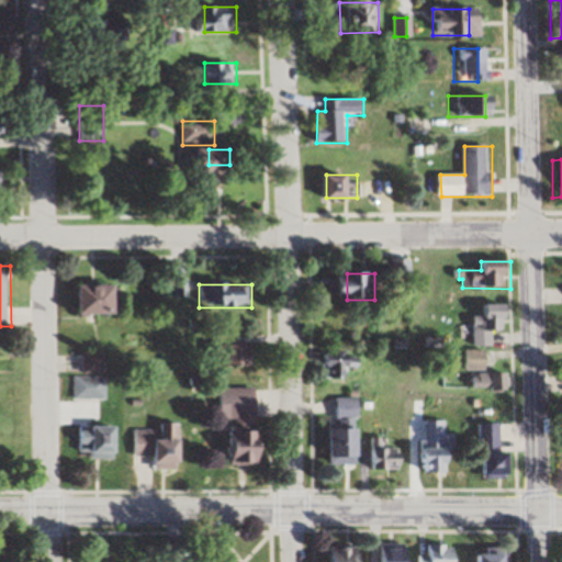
[(122,314),(122,285),(85,285),(85,314),(122,314)]
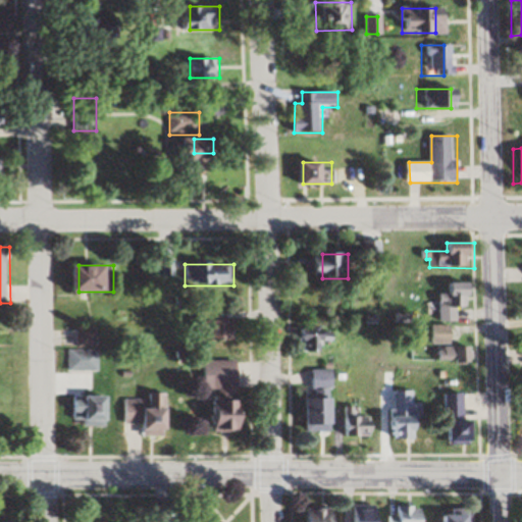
[(460,322),(460,306),(468,306),(468,298),(475,298),(475,283),(449,283),(449,294),(440,294),(440,322),(460,322)]
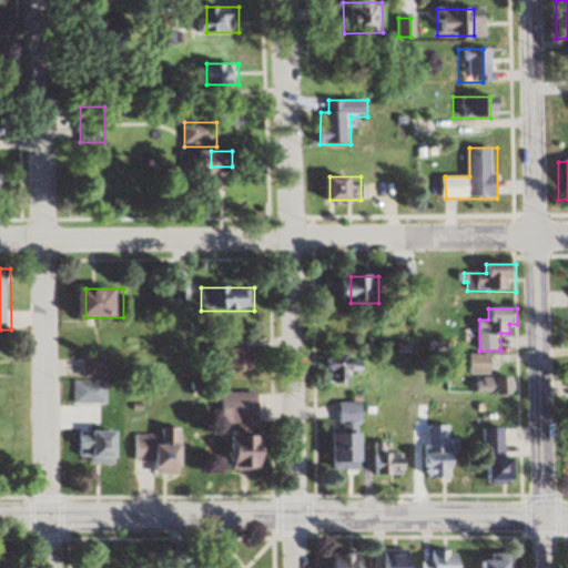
[(255,371),(255,348),(212,350),(212,371),(255,371)]
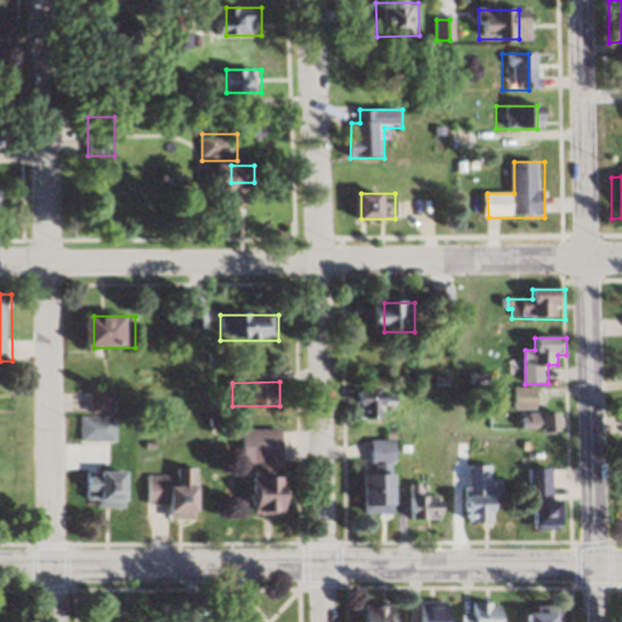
[(360,388),(360,414),(402,414),(402,388),(360,388)]
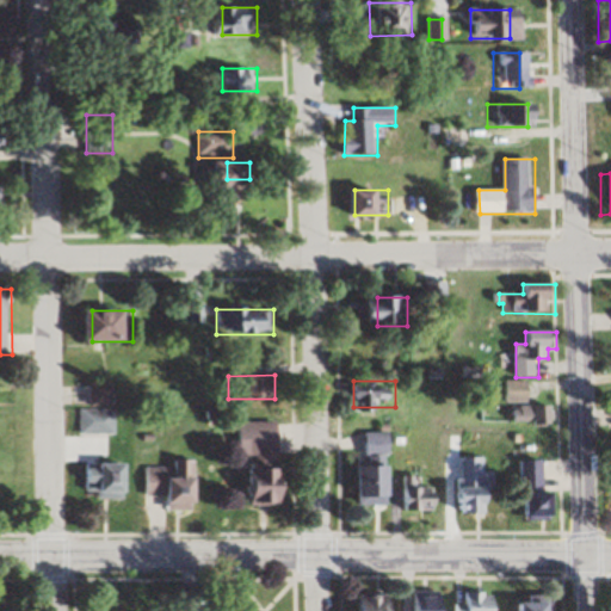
[(531,402),(531,382),(506,382),(506,402),(531,402)]
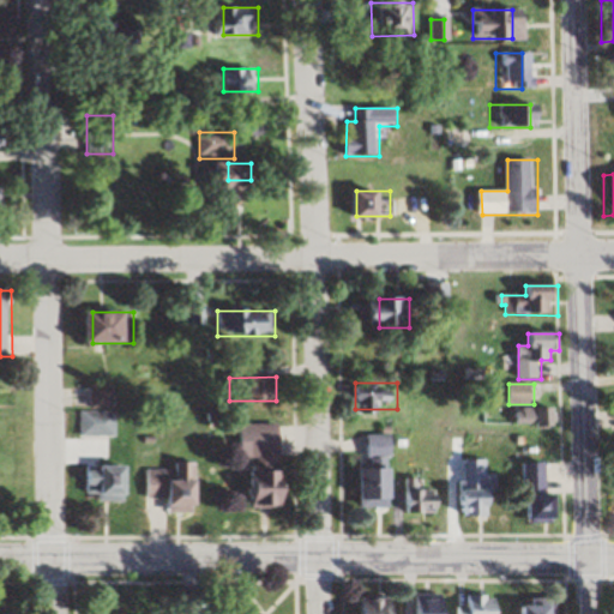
[(94,387),(94,408),(116,407),(116,387),(94,387)]
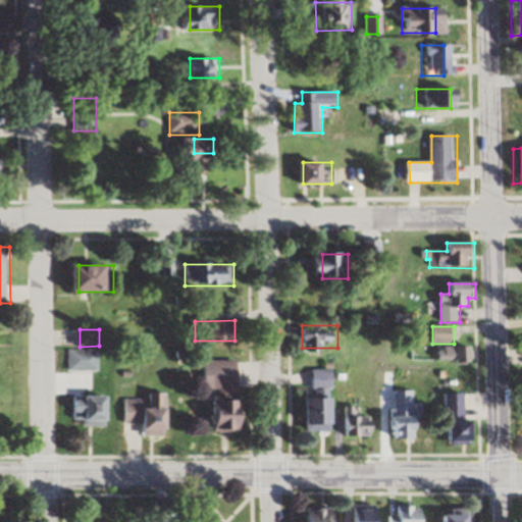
[(100,370),(100,350),(70,350),(70,370),(100,370)]
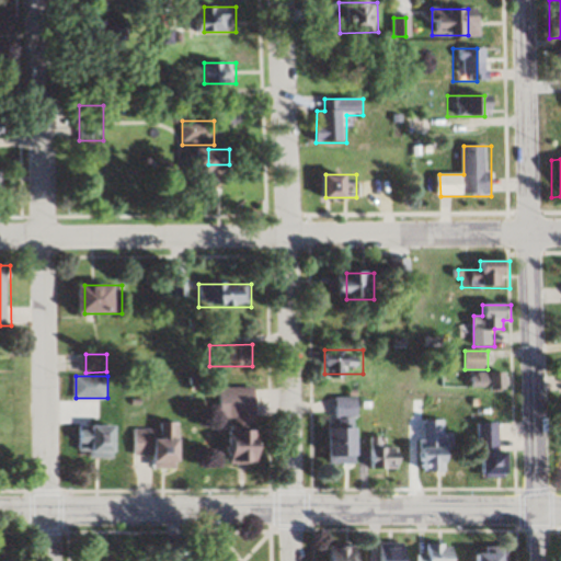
[(260,388),(219,387),(219,421),(233,421),(232,464),(259,465),(260,388)]
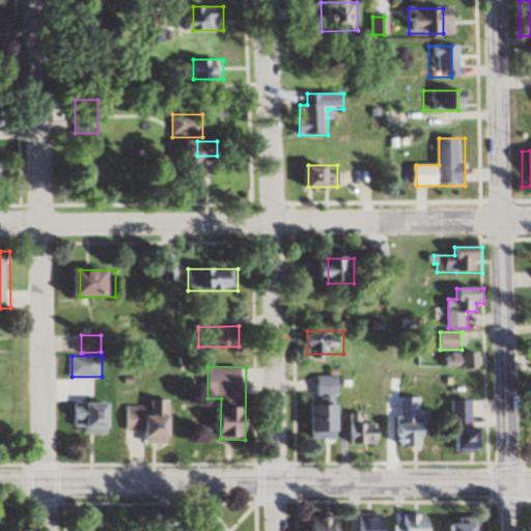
[(317,376),(317,439),(344,439),(344,376),(317,376)]
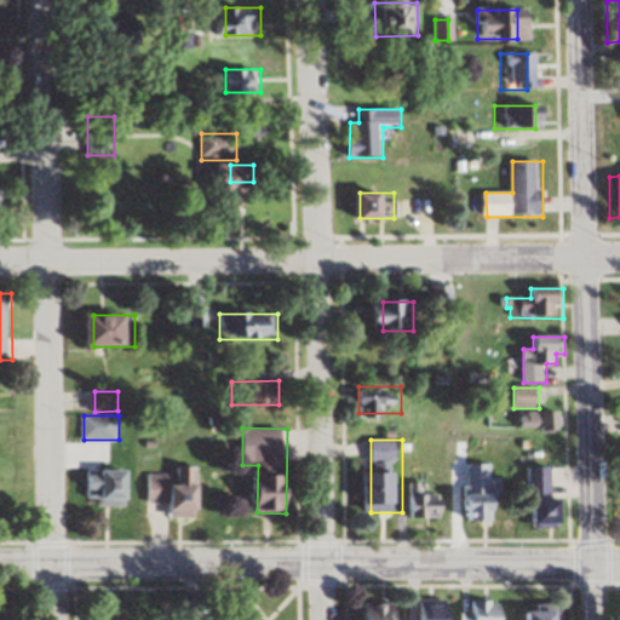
[(466,521),(501,521),(501,465),(466,465),(466,521)]
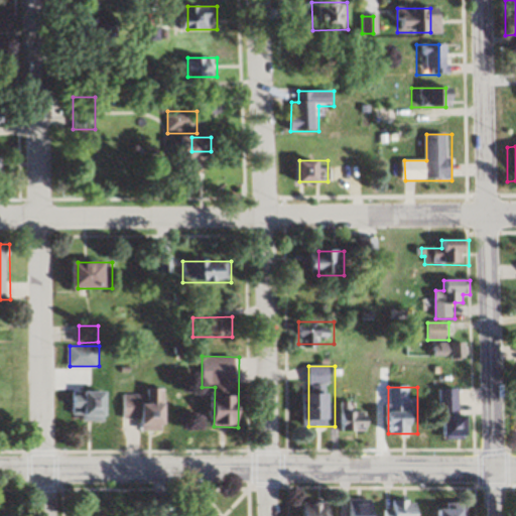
[(461,412),(461,389),(440,389),(440,412),(461,412)]
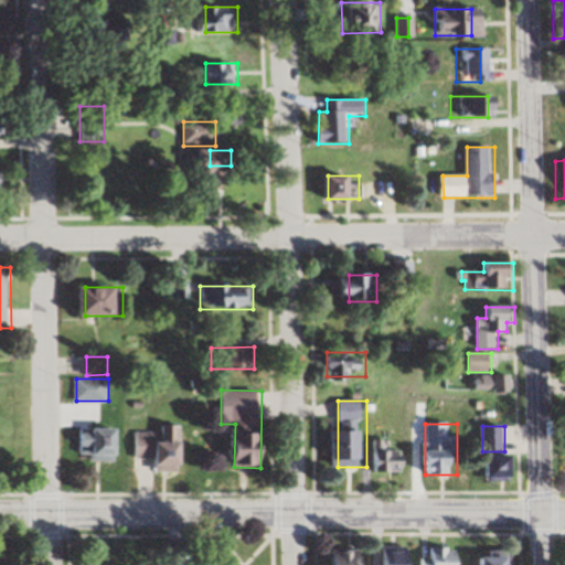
[(123,428),(82,428),(82,460),(123,460),(123,428)]
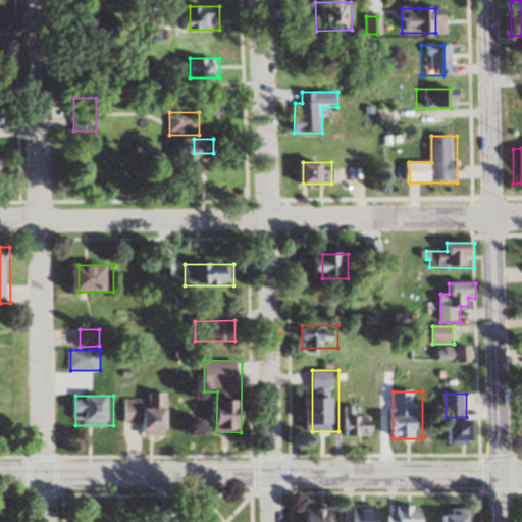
[(147,435),(173,435),(173,396),(125,396),(125,423),(147,423),(147,435)]
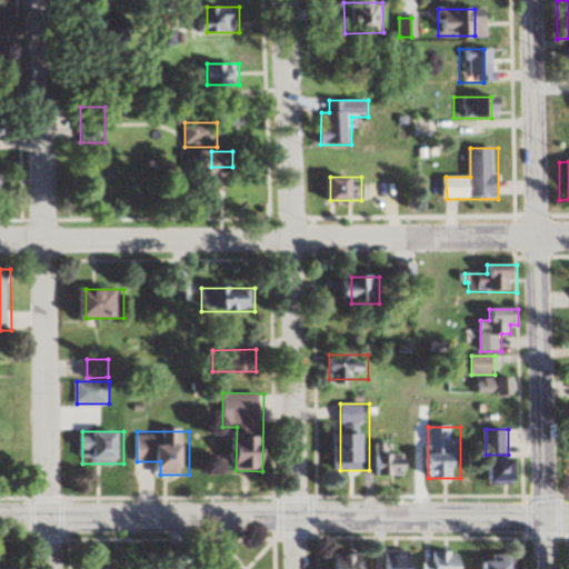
[(377,443),(377,476),(412,476),(412,453),(392,453),(392,443),(377,443)]
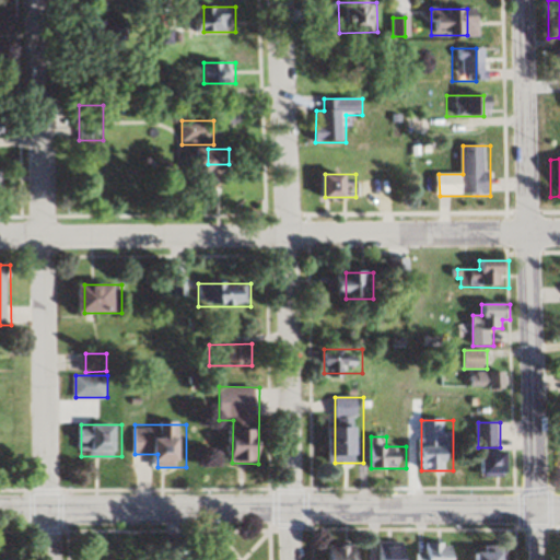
[(512,475),(512,452),(485,452),(485,475),(512,475)]
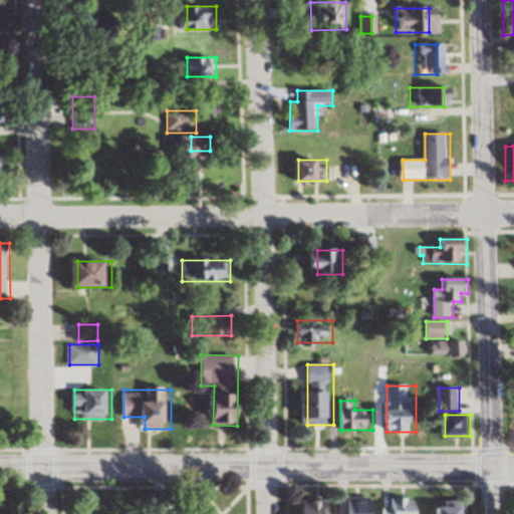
[(382,513),(421,513),(421,499),(392,499),(392,508),(383,508),(382,513)]
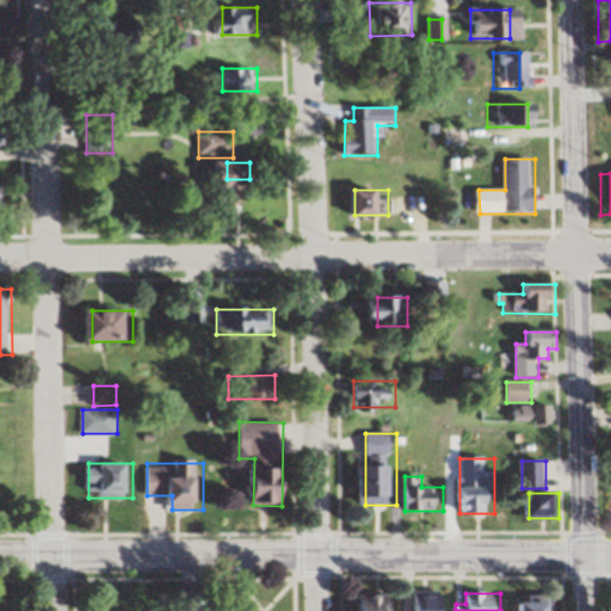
[(397,610),(399,596),(365,594),(365,610),(397,610)]
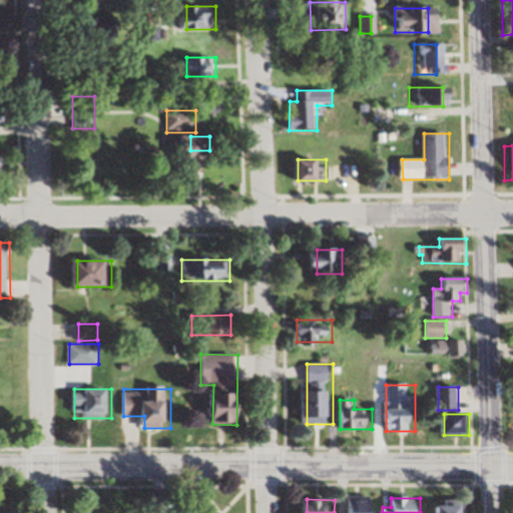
[(467,512),(468,501),(444,501),(444,506),(436,506),(435,512),(467,512)]
